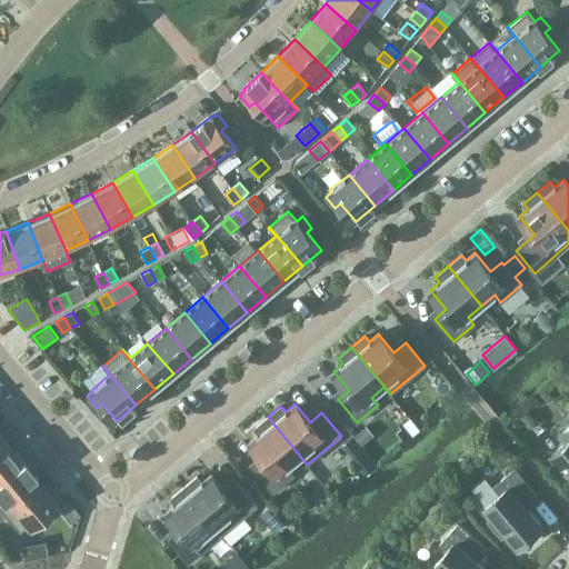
[(306,465),(307,465),(268,417),(255,428),(259,433),(250,441),(266,460),(253,469),(273,492),(293,476),(288,468),(300,458),(306,465)]
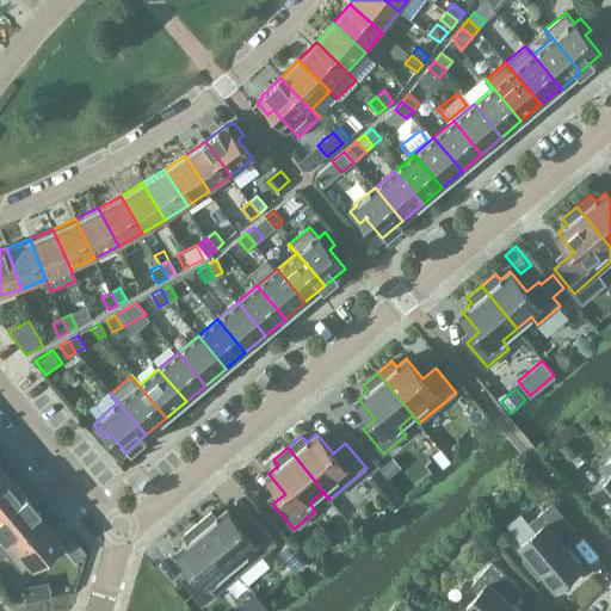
[(551,449),(544,456),(553,464),(560,457),(551,449)]
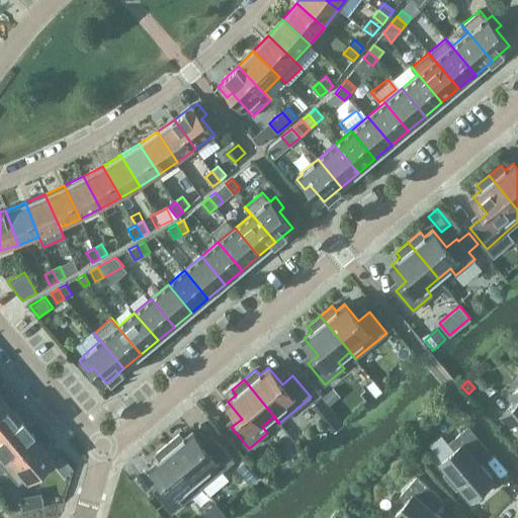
[(0,402),(12,393),(6,386),(0,392),(0,402)]
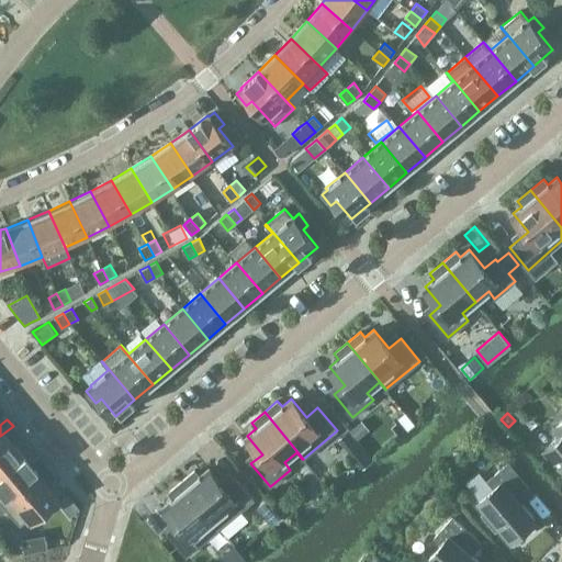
[(561,420),(553,428),(561,436),(543,451),(561,473),(561,420)]
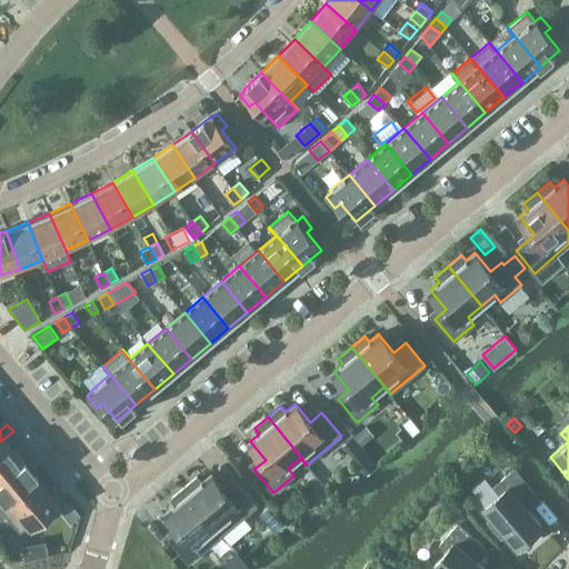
[(361,429),(355,436),(362,446),(370,439),(361,429)]
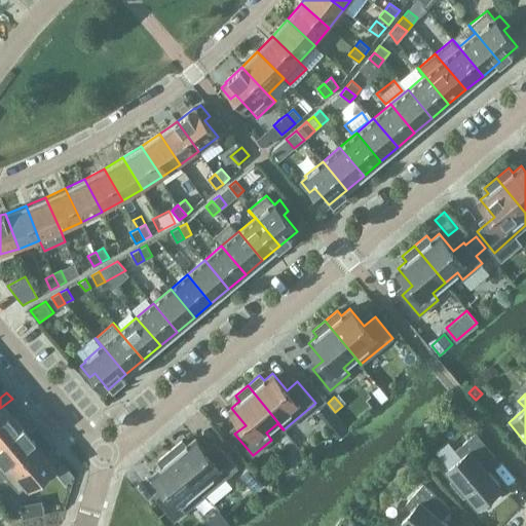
[(0,440),(20,424),(9,412),(17,405),(12,399),(0,408),(0,440)]
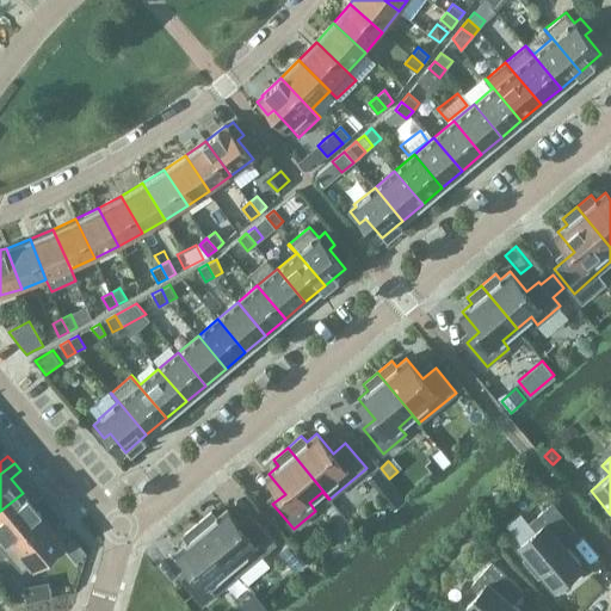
[(389,479),(381,468),(372,474),(381,486),(389,479)]
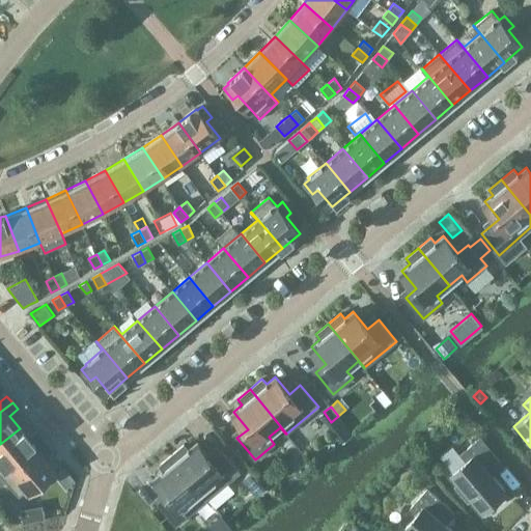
[(0,477),(44,441),(38,435),(30,441),(20,428),(0,444),(0,477)]
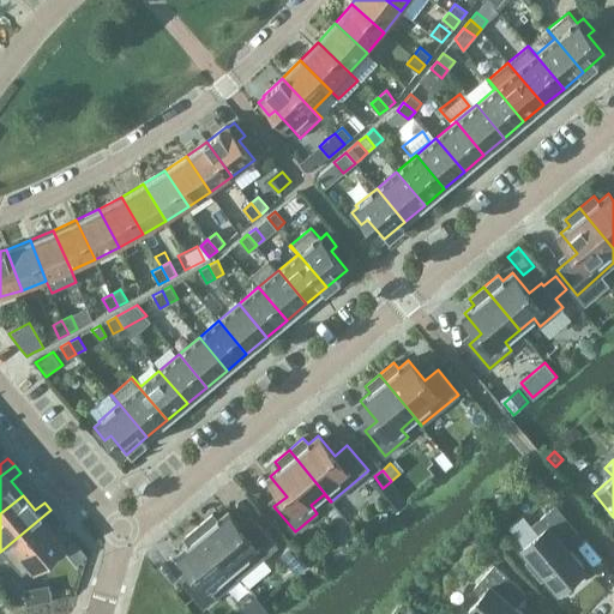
[(240,499),(233,507),(248,522),(256,513),(240,499)]
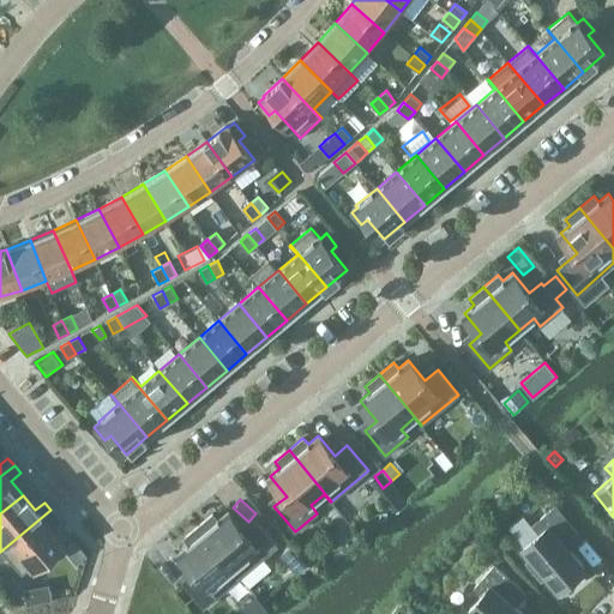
[(525,561),(541,579),(547,575),(558,588),(563,583),(566,588),(582,575),(578,570),(584,566),(565,543),(577,533),(554,506),(531,524),(539,533),(523,546),(531,557),(525,561)]
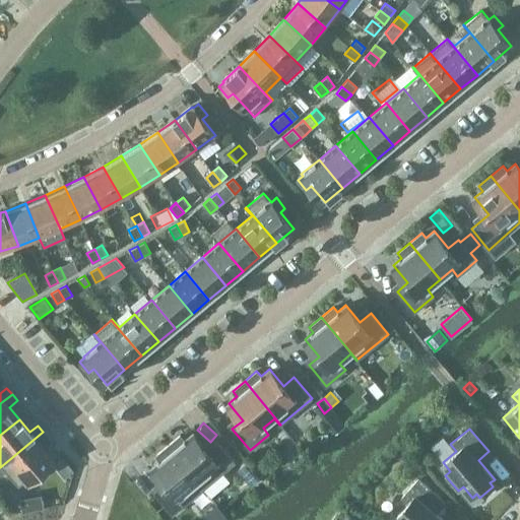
[(43,432),(0,467),(0,474),(5,470),(17,485),(29,475),(35,480),(49,468),(45,463),(52,457),(41,444),(48,438),(43,432)]
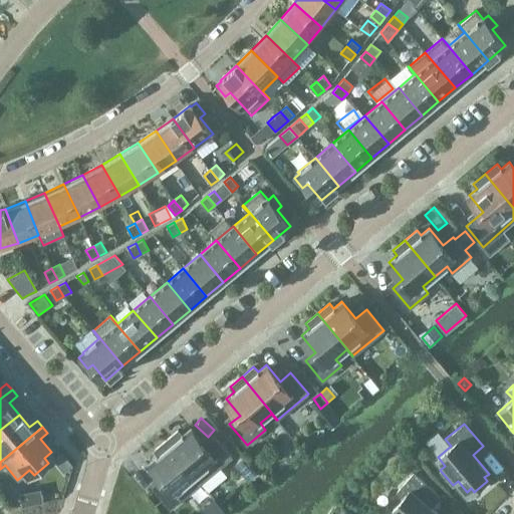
[(166,440),(202,483),(232,457),(215,436),(204,445),(190,429),(182,435),(178,430),(166,440)]
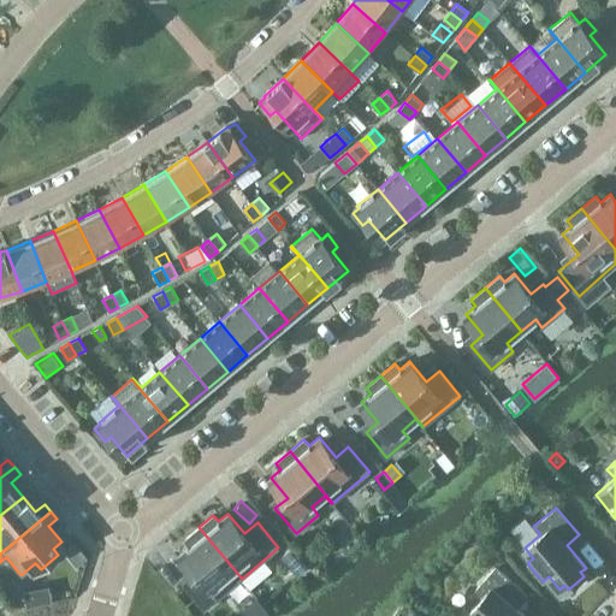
[(205,609),(242,579),(199,527),(184,539),(189,545),(179,554),(196,574),(184,584),(205,609)]
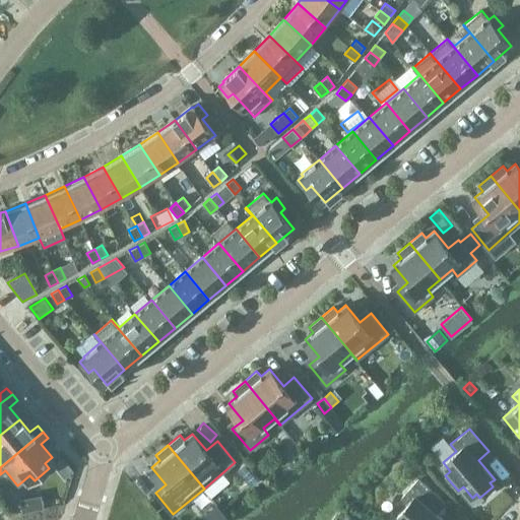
[(63,458),(54,465),(63,477),(72,470),(65,461),(63,458)]
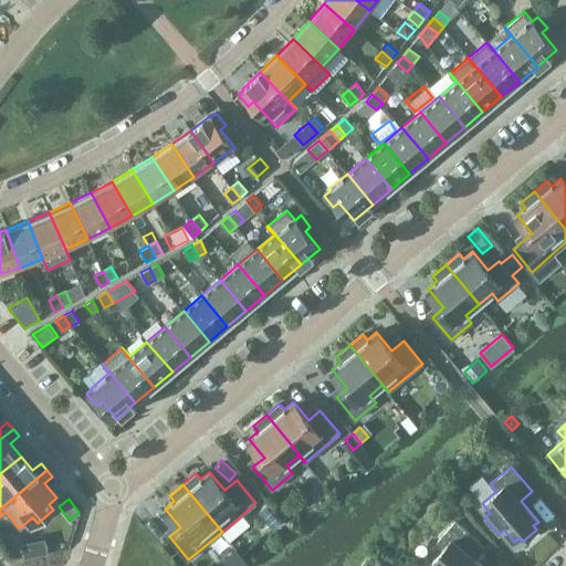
[(482,565),(469,554),(479,543),(454,521),(437,542),(443,547),(431,562),(436,565),(482,565)]
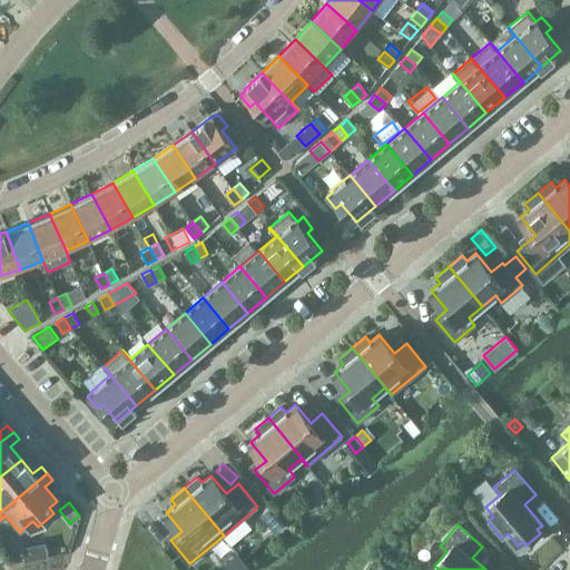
[(42,542),(30,544),(32,558),(45,557),(42,542)]
